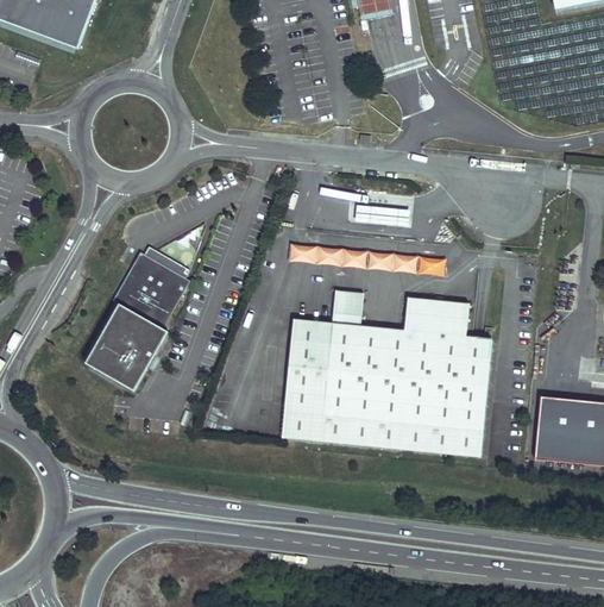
[(0,19),(73,47),(89,0),(0,0),(0,19)]
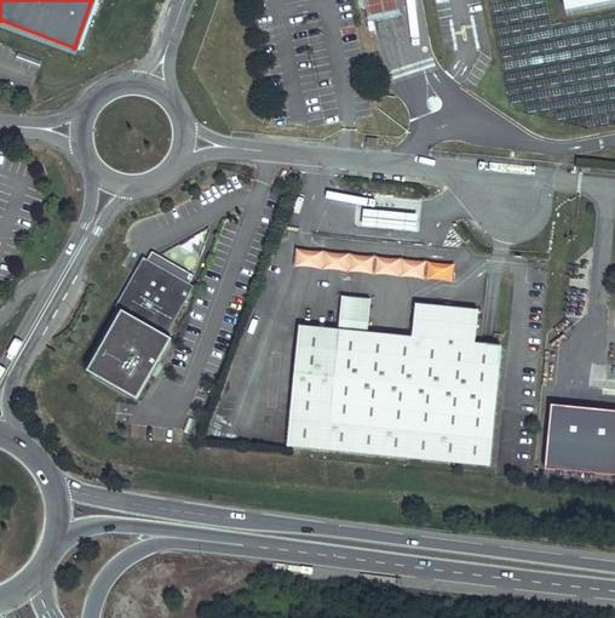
[(415,217),(362,212),(361,228),(414,233),(415,217)]
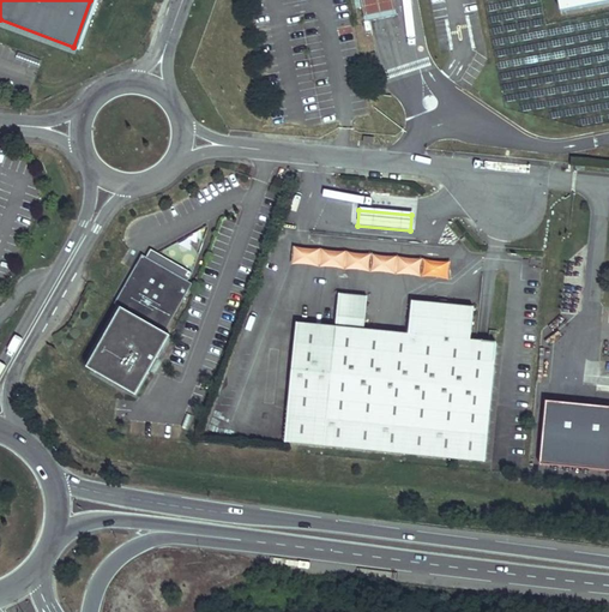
[(288,246),(287,264),(444,275),(445,257),(288,246)]
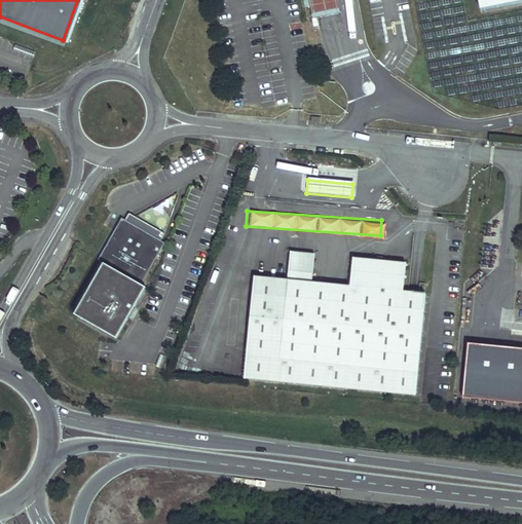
[(131,226),(135,219),(128,216),(124,223),(131,226)]
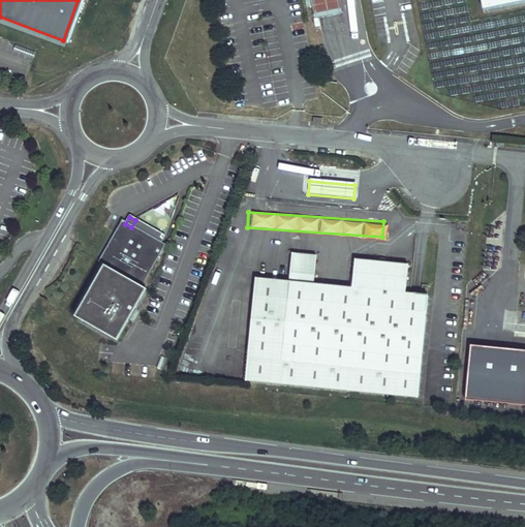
[(142,288),(164,248),(161,246),(165,239),(158,235),(154,242),(137,233),(142,225),(135,221),(131,228),(122,223),(98,262),(104,267),(142,288)]
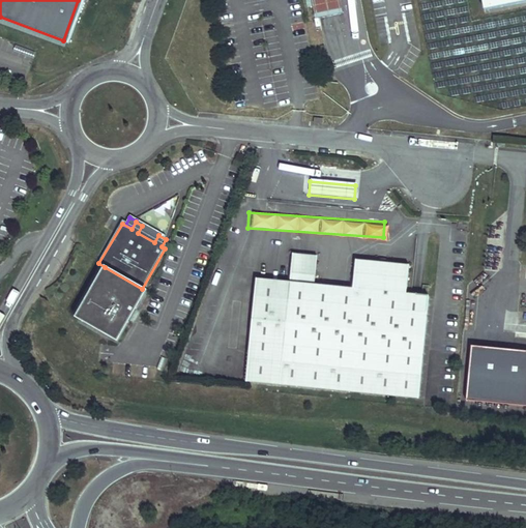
[(158,235),(142,226),(138,233),(154,242),(158,235)]
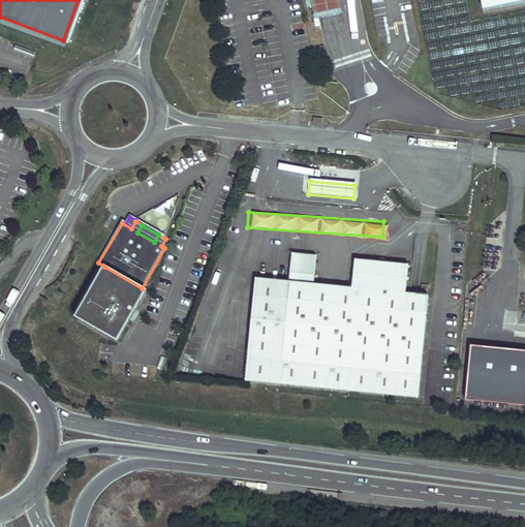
[(417,395),(426,292),(403,290),(405,262),(353,257),(351,285),(312,282),(314,254),(290,252),(288,280),(254,277),(246,380),(417,395)]
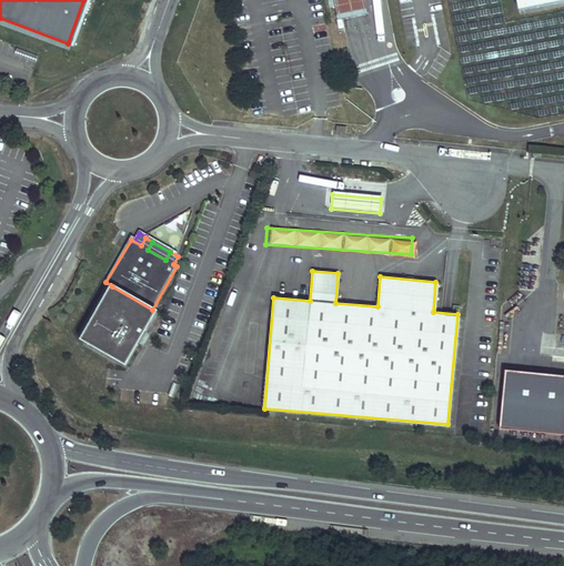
[(80,341),(124,367),(157,312),(152,310),(112,286),(80,341)]
